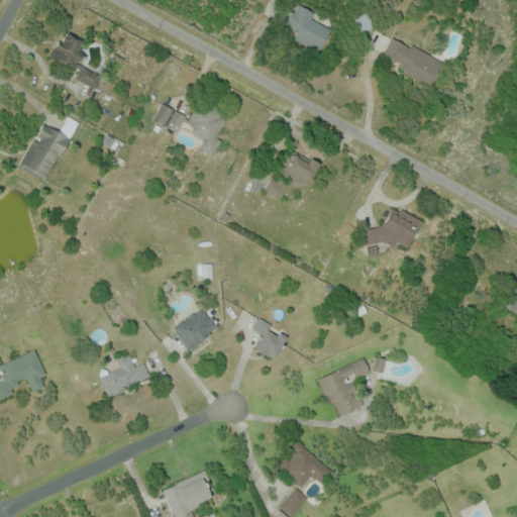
[(284,24),(296,2),(319,15),(316,20),(332,29),(319,53),(288,35),(291,29),(284,24)]
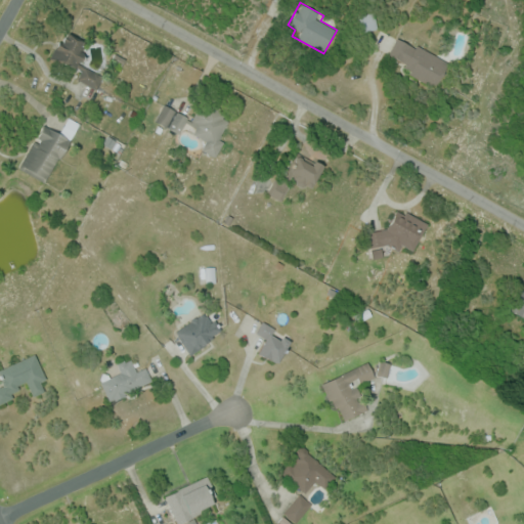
[(375,12),(378,30),(362,33),(358,15),(375,12)]
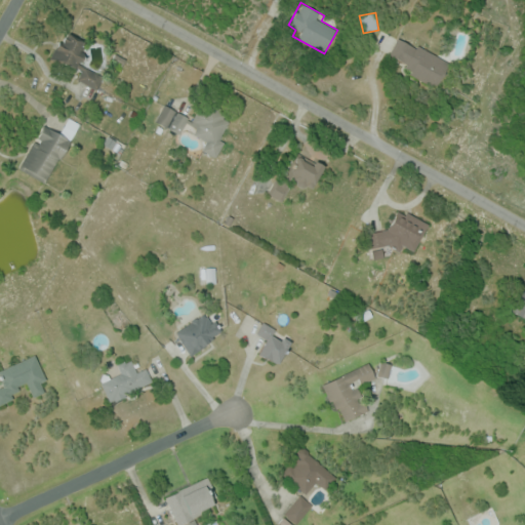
[(89,44),(80,61),(106,74),(97,90),(80,81),(84,73),(68,64),(64,73),(54,68),(57,64),(49,59),(65,31),(89,44)]
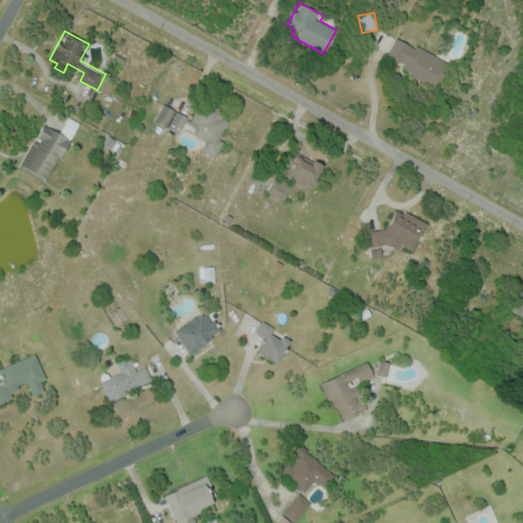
[(415,48),(417,44),(449,62),(435,90),(400,70),(402,65),(386,55),(396,38),(415,48)]
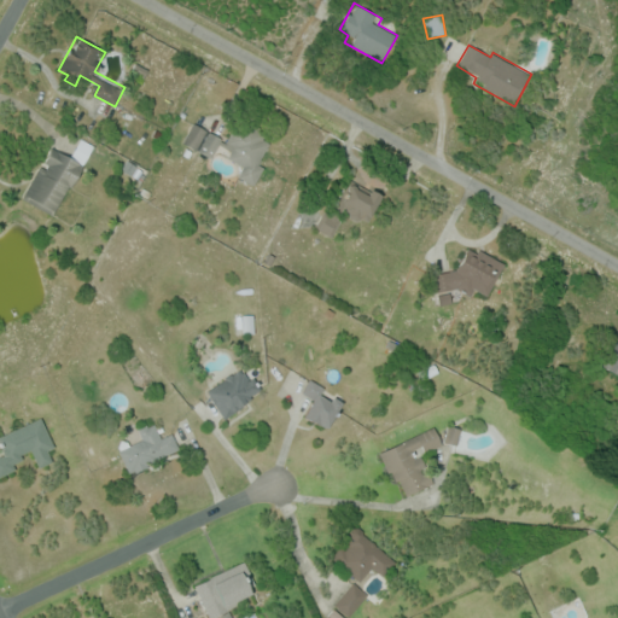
[(132,71),(135,63),(149,70),(144,79),(132,71)]
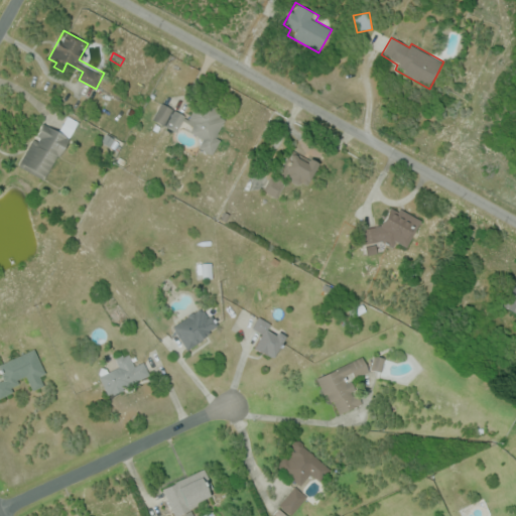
[(187,117),(200,95),(224,106),(222,117),(226,119),(217,137),(221,140),(213,155),(199,147),(203,139),(189,132),(192,126),(183,121),(176,133),(152,119),(162,102),(187,117)]
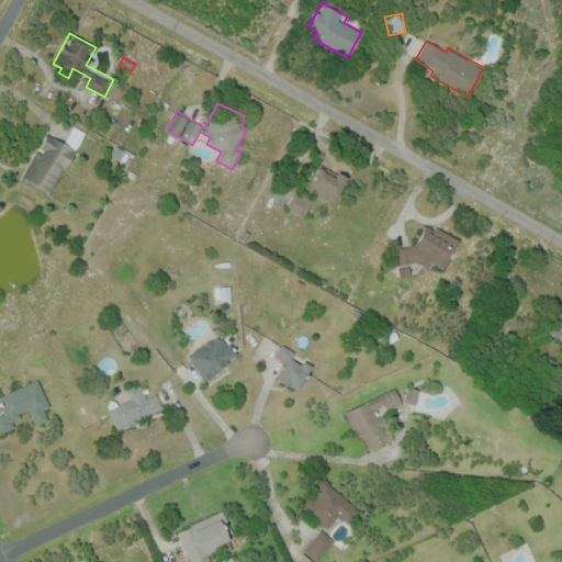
[(46,134),(66,146),(77,127),(87,133),(49,198),(20,180),(46,134)]
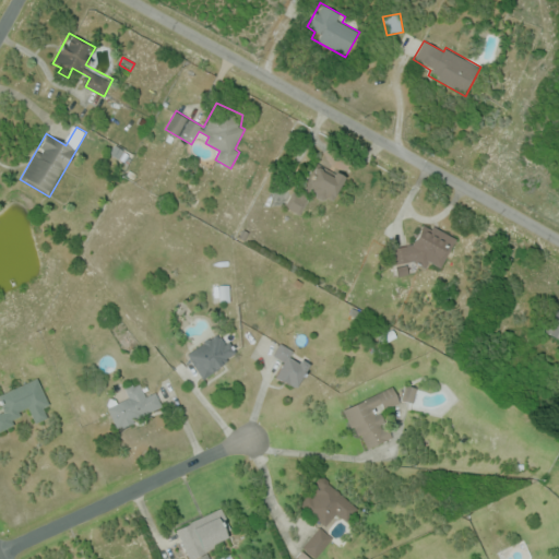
[(320,162),(346,177),(330,206),(312,197),(301,216),(284,206),(295,187),(304,191),(320,162)]
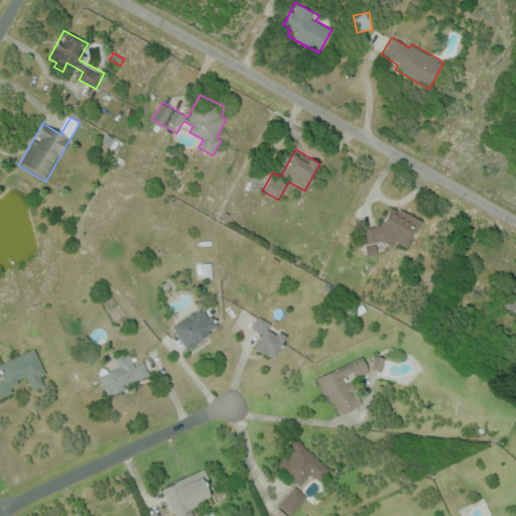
[(393,204),(421,220),(406,248),(388,238),(363,244),(361,229),(381,226),(393,204)]
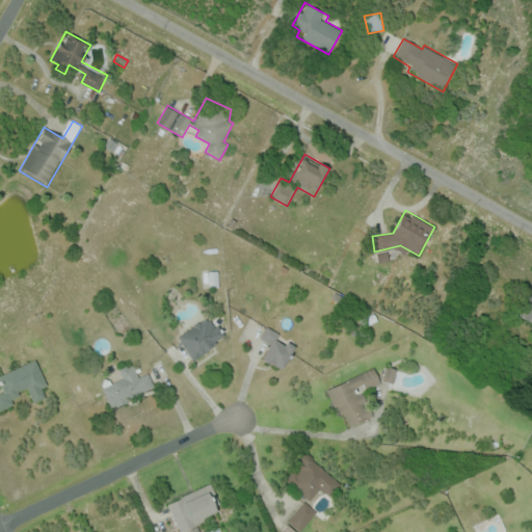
[(531,293),(531,322),(519,315),(531,293)]
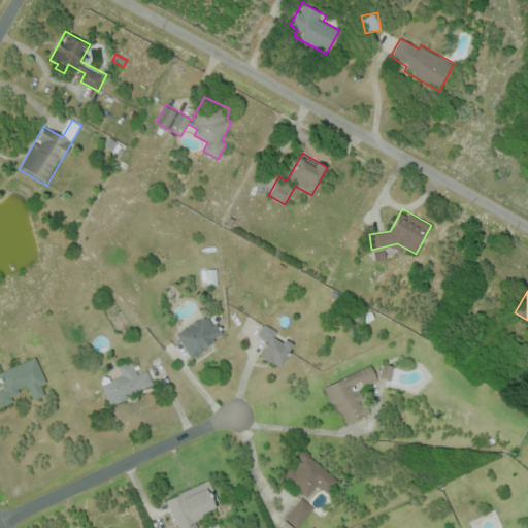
[(206,325),(215,319),(226,335),(191,358),(174,333),(201,316),(206,325)]
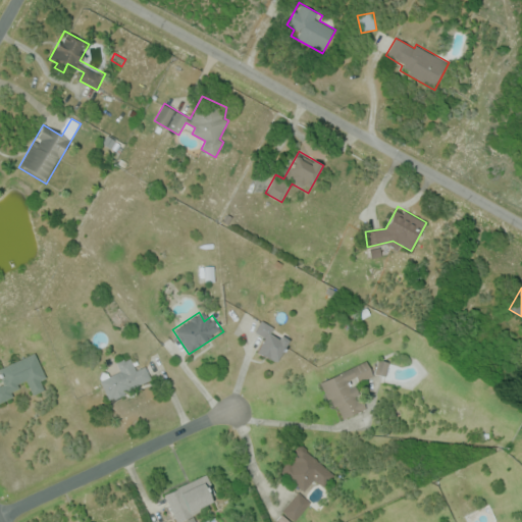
[(273,327),(272,330),(289,341),(275,363),(256,352),(265,337),(256,331),(262,320),(273,327)]
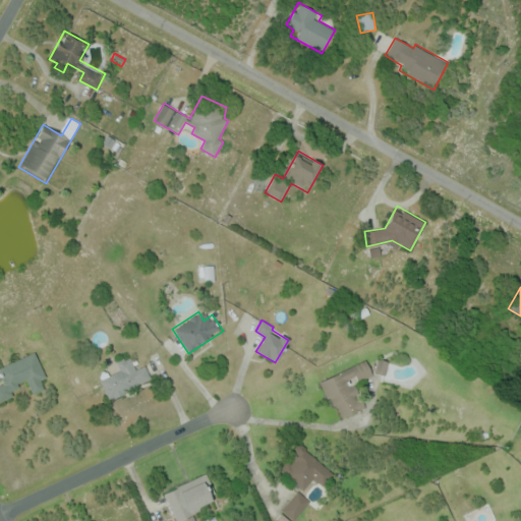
[(47,378),(39,382),(43,390),(34,394),(25,377),(17,381),(21,389),(0,399),(0,378),(5,375),(1,366),(35,351),(47,378)]
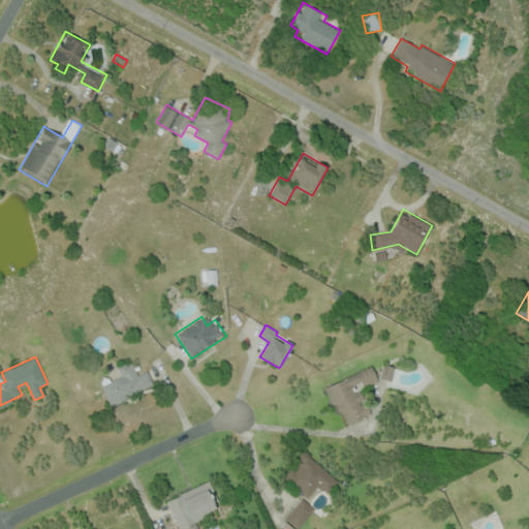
[(111,407),(101,386),(119,378),(115,368),(132,360),(137,370),(146,366),(155,386),(111,407)]
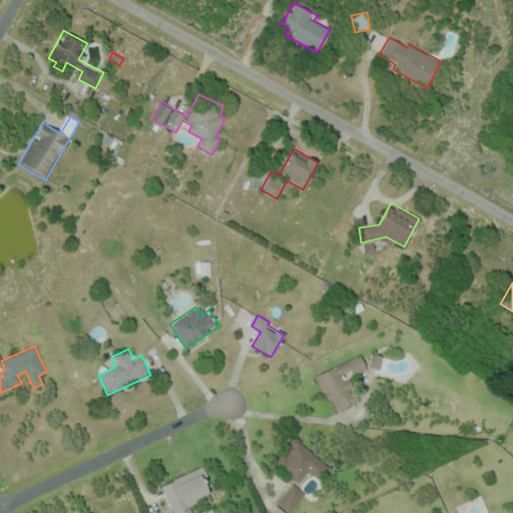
[(372,353),(383,356),(379,371),(369,368),(372,353)]
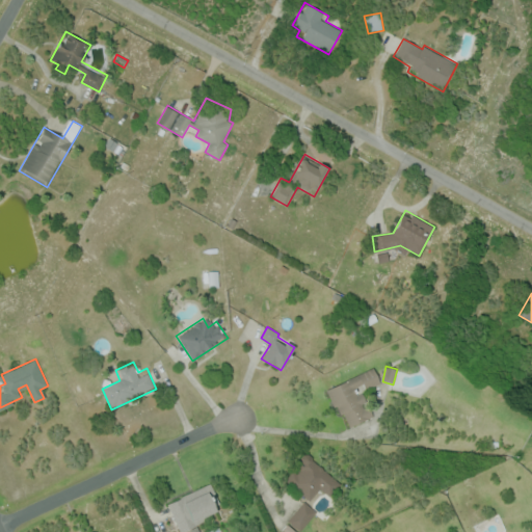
[(373,367),(381,383),(362,392),(373,418),(354,426),(350,418),(341,422),(325,389),(373,367)]
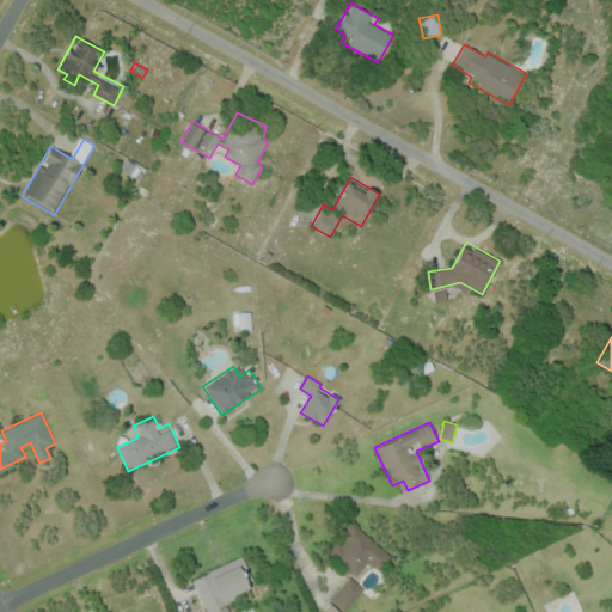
[(393,556),(380,571),(372,564),(359,580),(325,551),(352,520),(393,556)]
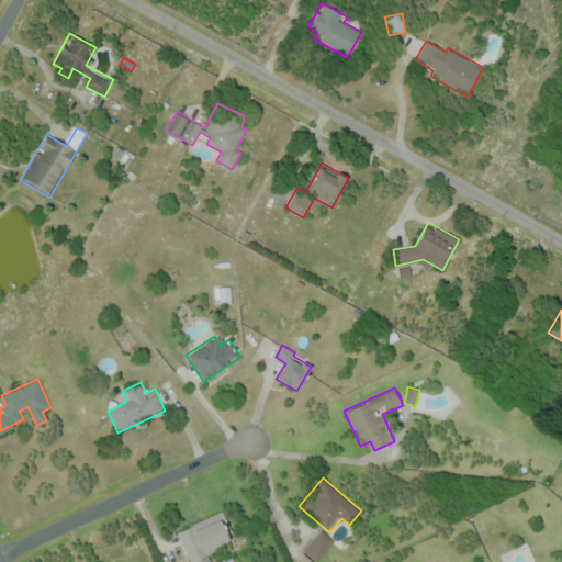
[(223,509),(233,531),(224,536),(228,546),(193,561),(190,561),(177,531),(223,509)]
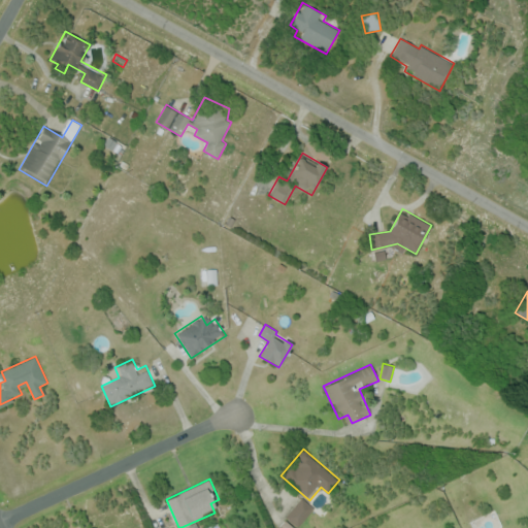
[(315,508),(298,527),(297,526),(295,527),(281,527),(278,526),(302,498),(315,508)]
